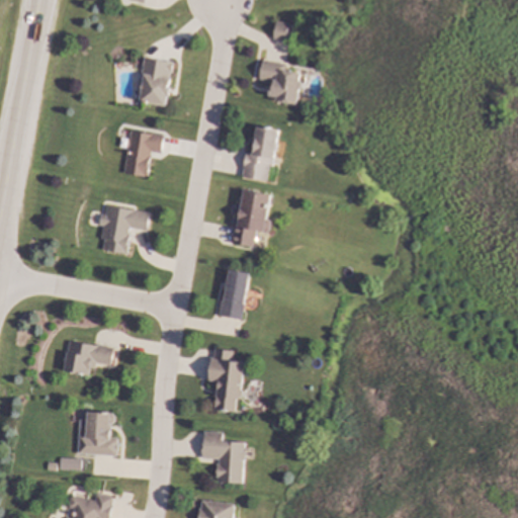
[(273,39),(285,41),(287,23),(275,22),(273,39)]
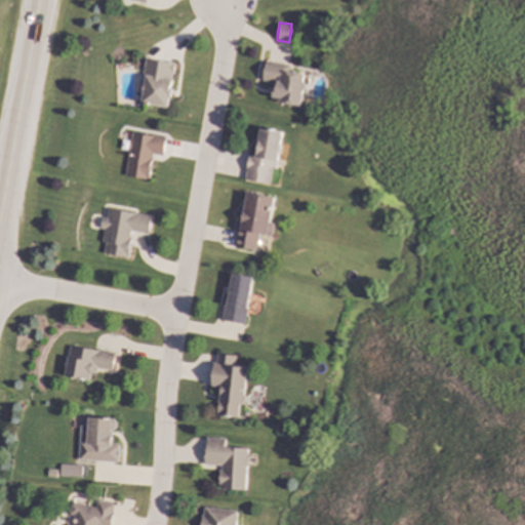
[(174,64),(148,58),(139,104),(167,109),(174,64)]
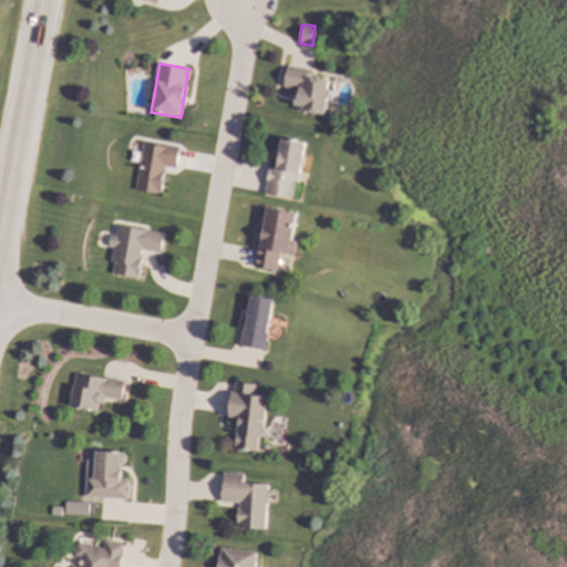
[(312,70),(286,66),(282,88),(297,90),(294,110),(325,113),(329,81),(312,79),(312,70)]
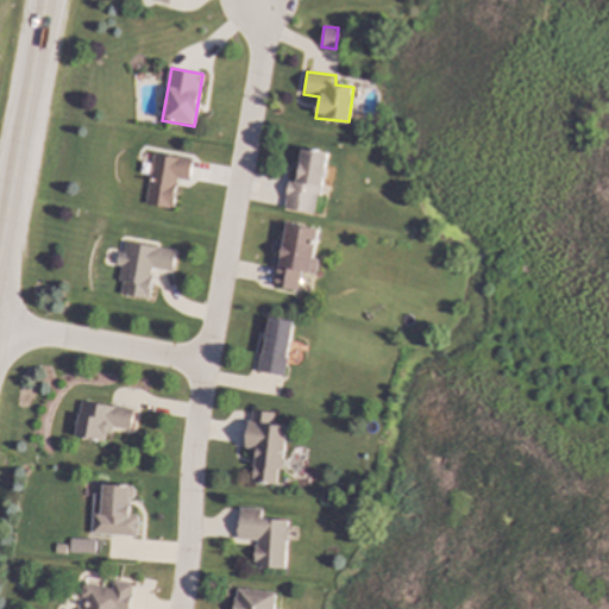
[(325,152),(299,149),(294,180),(287,179),(283,211),(318,214),(325,152)]
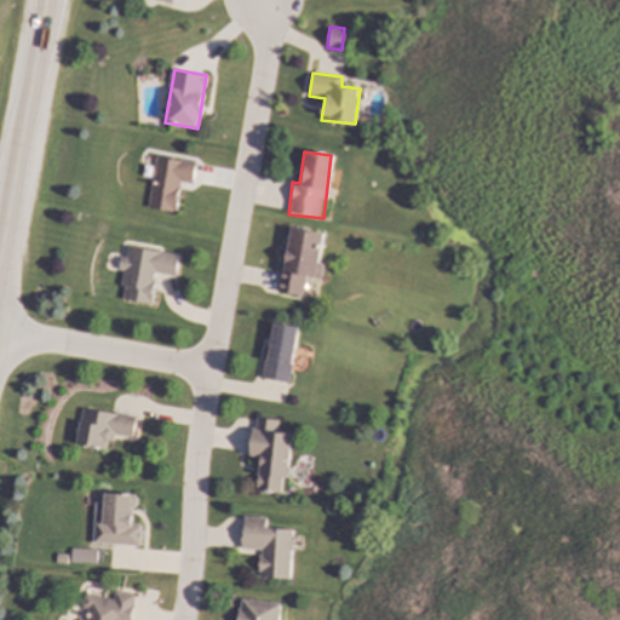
[(174,213),(179,182),(191,184),(195,164),(155,156),(147,208),(174,213)]
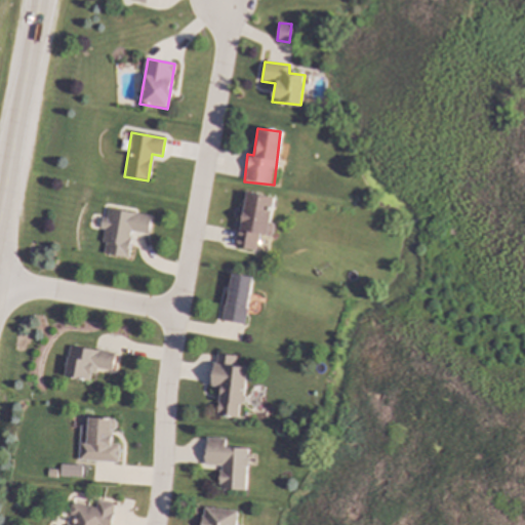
[(275,197),(246,194),(245,203),(240,203),(238,223),(235,248),(255,250),(258,234),(270,236),(275,197)]
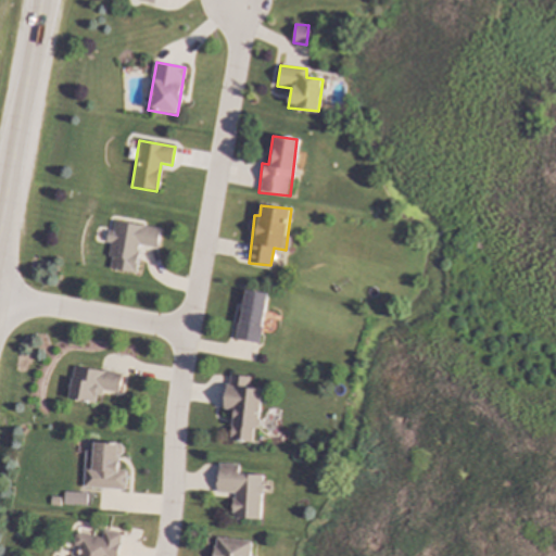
[(156,249),(160,228),(113,222),(112,232),(106,231),(105,242),(110,243),(105,269),(135,274),(139,245),(156,249)]
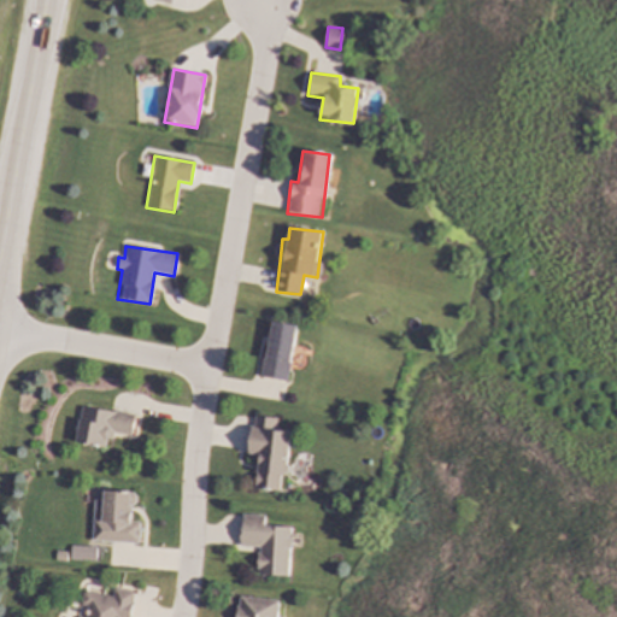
[(298,327),(271,322),(262,377),(288,382),(298,327)]
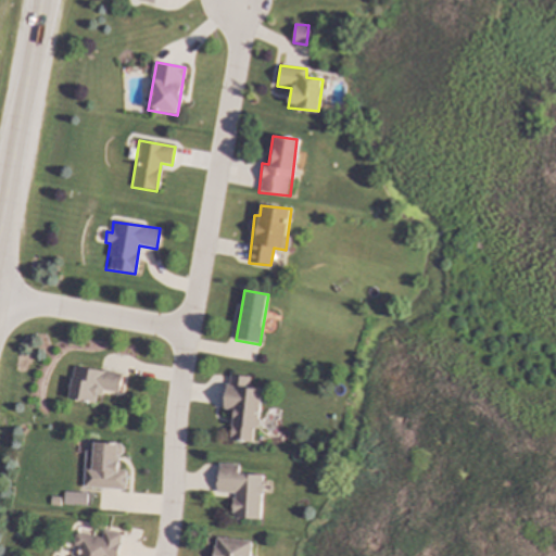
[(122,374),(73,367),(68,400),(98,403),(100,391),(118,393),(122,374)]
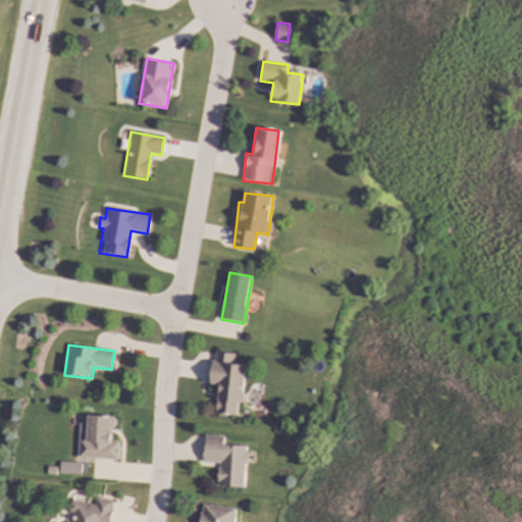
[(246,365),(235,364),(235,354),(215,353),(215,361),(211,361),(209,384),(214,385),(213,400),(217,400),(216,414),(237,415),(238,403),(243,403),(246,365)]
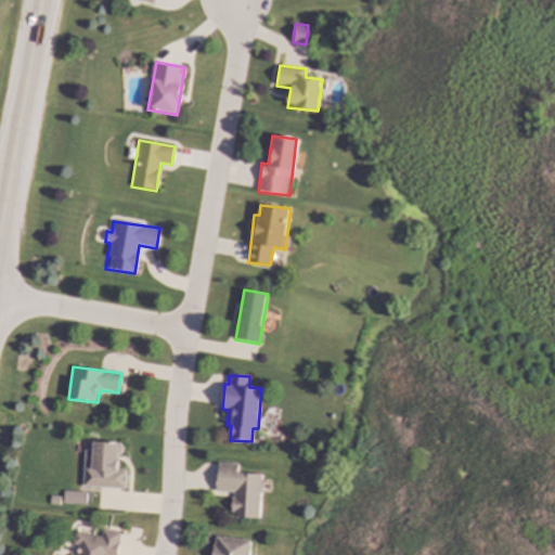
[(84,487),(126,489),(127,470),(119,469),(120,443),(93,442),(92,451),(85,451),(84,487)]
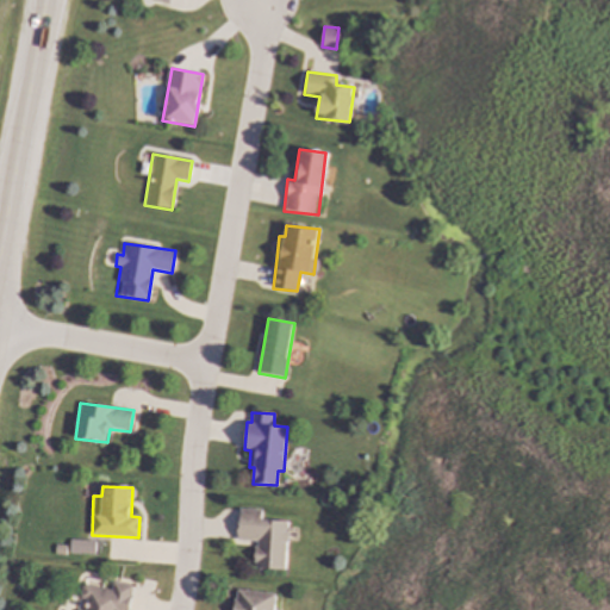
[(286,570),(287,521),(261,521),(262,510),(240,509),(238,540),(255,540),(255,568),(286,570)]
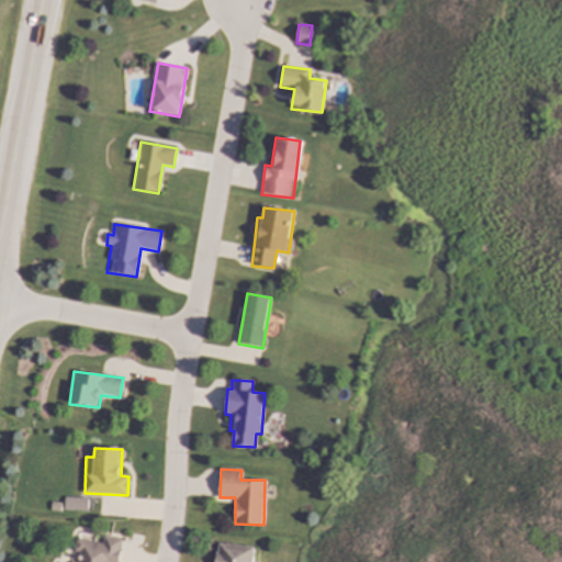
[(64,509),(87,510),(88,498),(65,497),(64,509)]
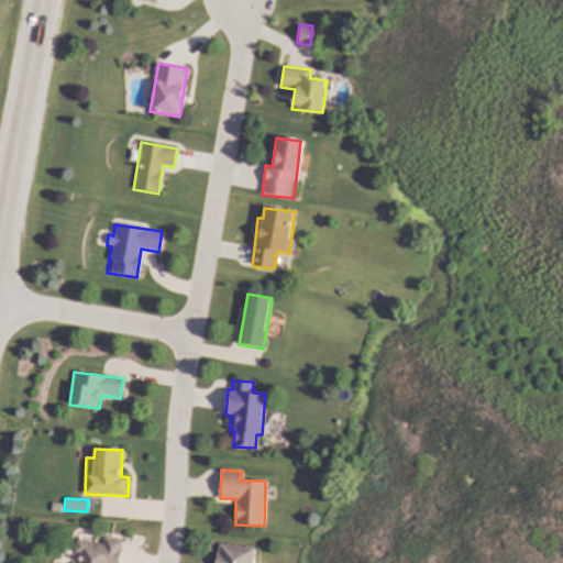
[(118,562),(122,540),(105,538),(103,543),(75,539),(73,558),(72,558),(69,562),(118,562)]
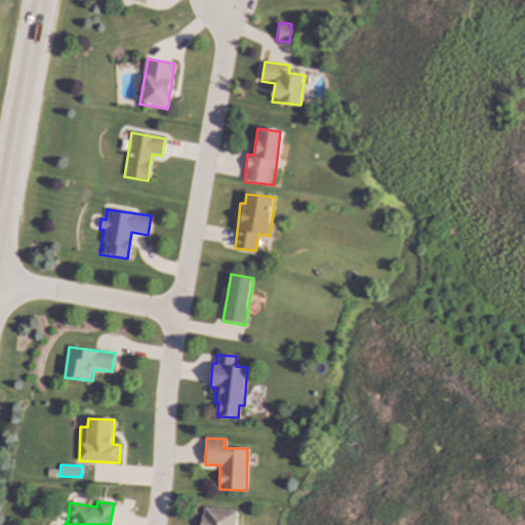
[(236,524),(237,511),(203,508),(201,524),(236,524)]
